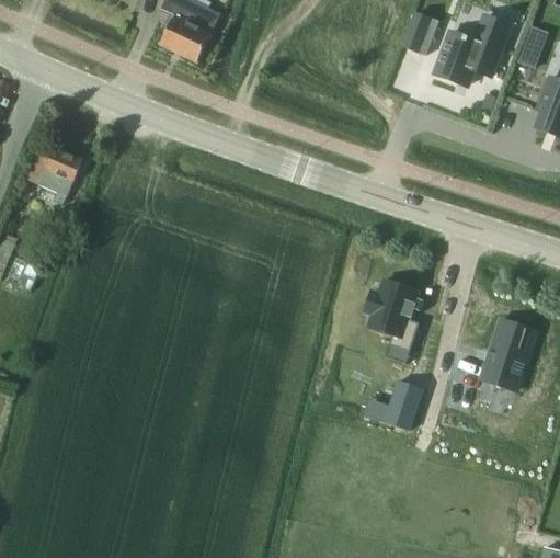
[(219,13),(191,0),(161,0),(157,10),(171,16),(158,44),(196,61),(219,13)]
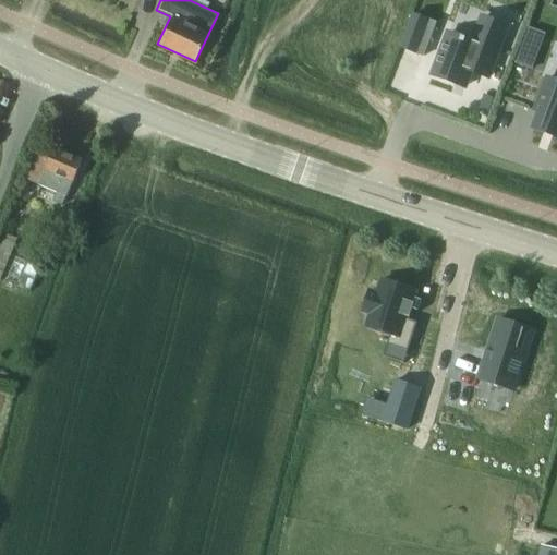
[(410,13),(398,45),(421,53),(434,22),(410,13)]
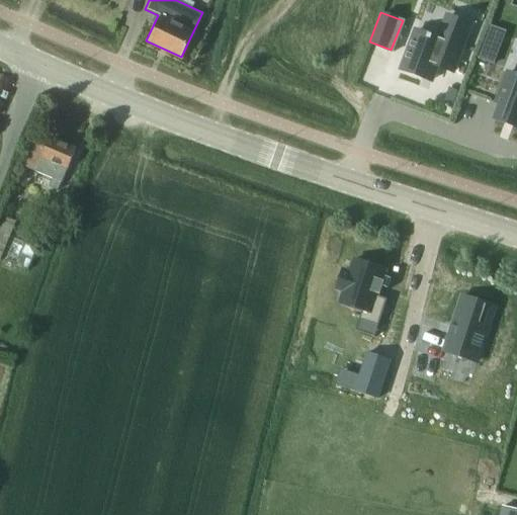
[(414,28),(399,68),(420,75),(421,72),(430,76),(435,64),(450,70),(464,33),(441,24),(436,36),(414,28)]
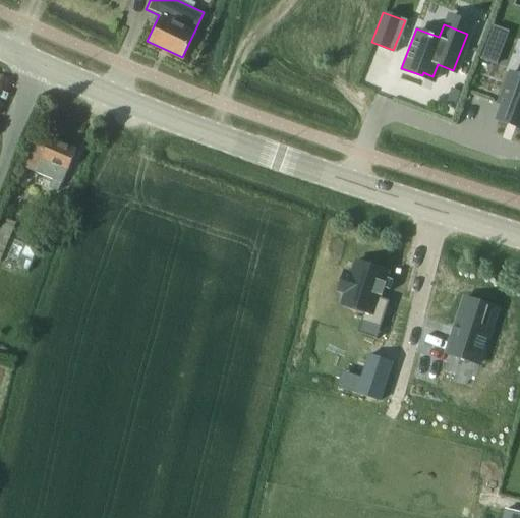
[(486,42),(480,58),(494,63),(500,47),(486,42)]
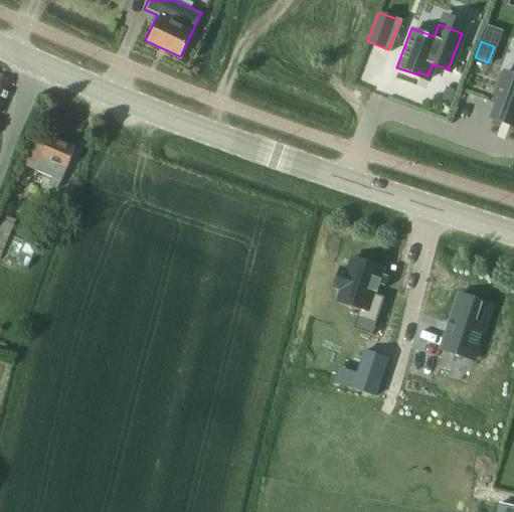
[(513,71),(512,73),(507,71),(502,70),(491,101),(496,102),(490,117),(513,125),(513,71)]
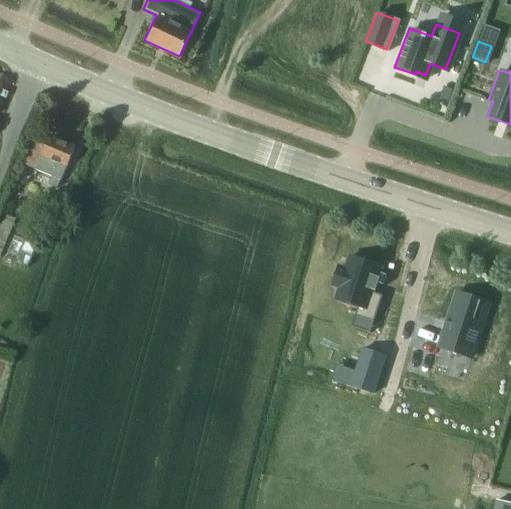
[(75,146),(49,135),(46,141),(35,137),(24,163),(50,174),(46,183),(55,186),(58,178),(60,179),(75,146)]
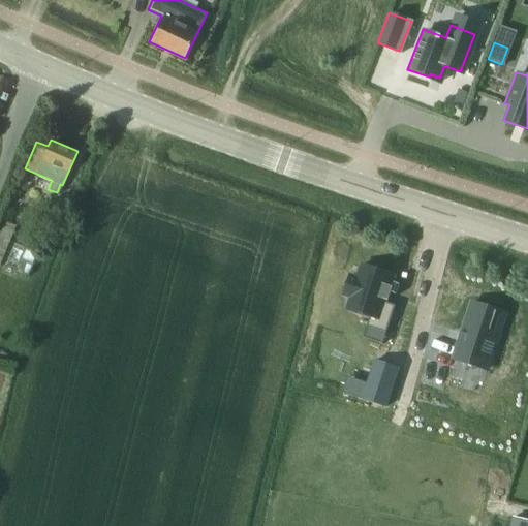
[(0,253),(10,227),(0,222),(0,253)]
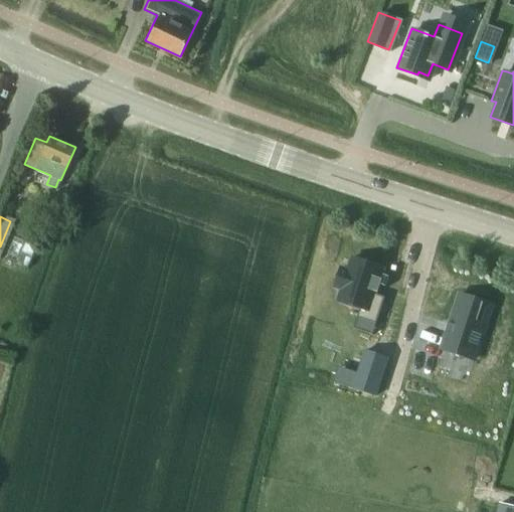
[(339,266),(332,286),(340,289),(336,302),(357,309),(355,315),(374,322),(382,295),(373,292),(381,267),(349,257),(345,268),(339,266)]
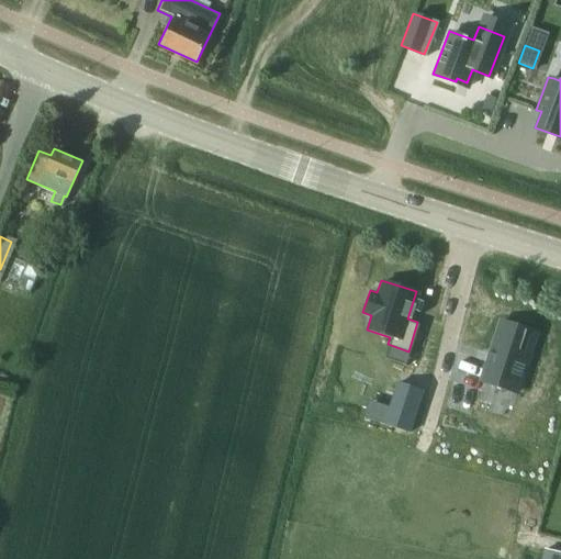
[(515,391),(535,331),(498,319),(479,379),(515,391)]
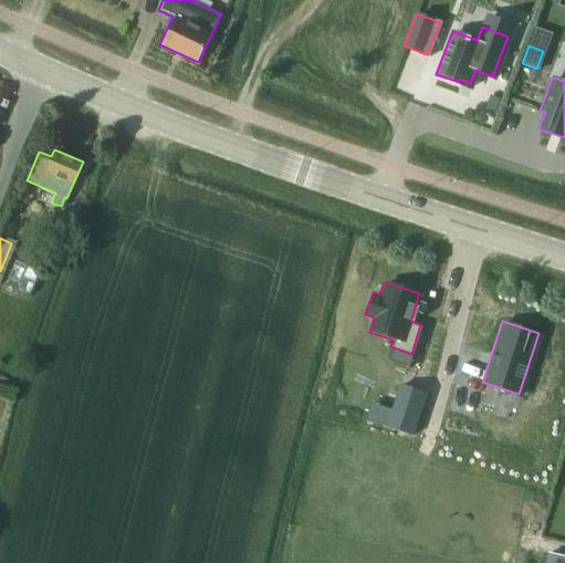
[(399,384),(386,425),(410,434),(424,392),(399,384)]
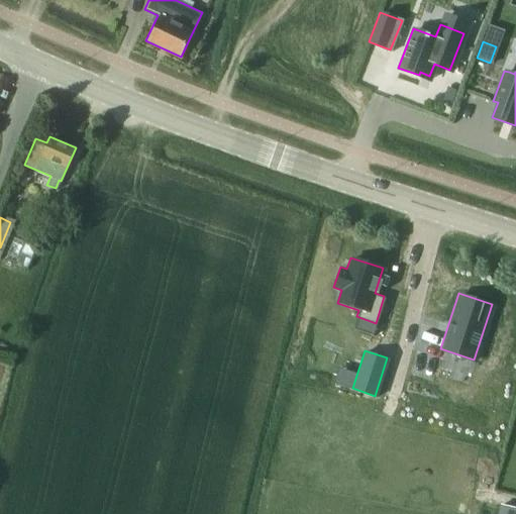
[(515,513),(515,507),(499,503),(496,513),(515,513)]
